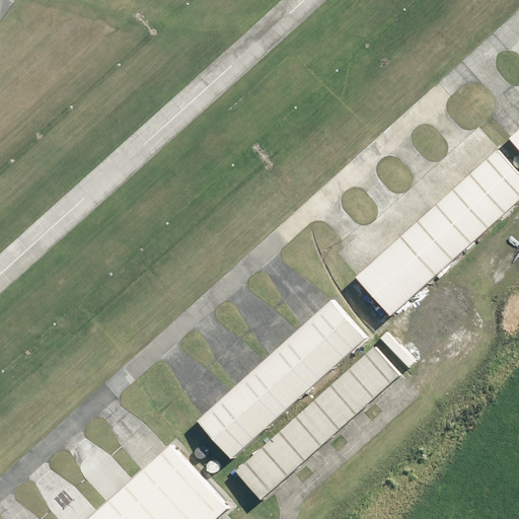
[(518,129),(511,137),(509,138),(518,149),(518,129)]
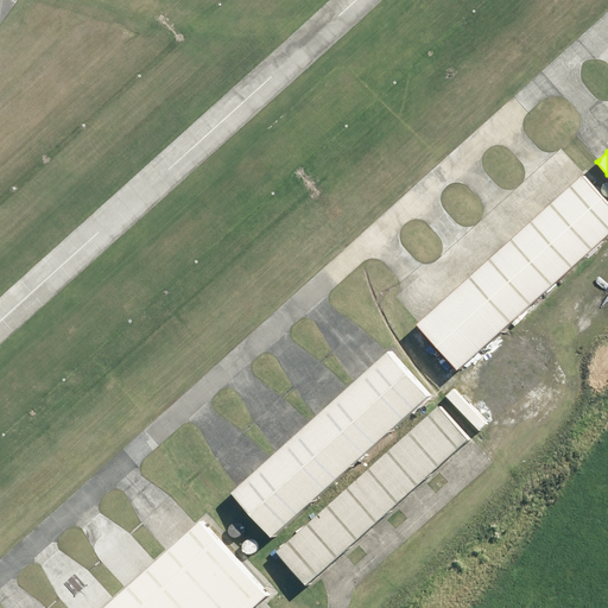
[(607,232),(607,203),(582,176),(419,323),(417,325),(456,369),(607,232)]
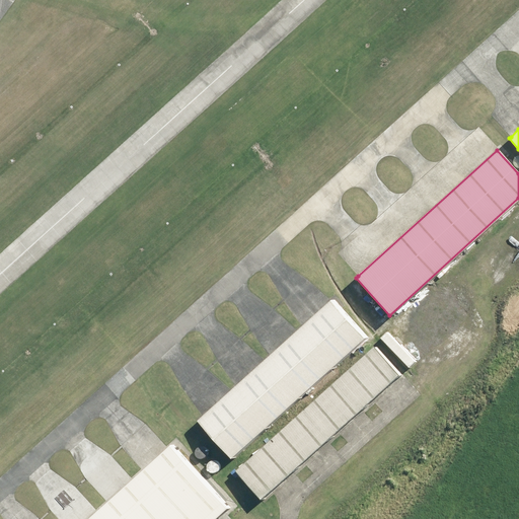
[(366,338),(330,299),(316,312),(302,325),(296,330),(284,342),(269,356),(265,360),(251,371),(235,386),(231,390),(217,402),(203,417),(198,421),(213,441),(231,459),(366,338)]
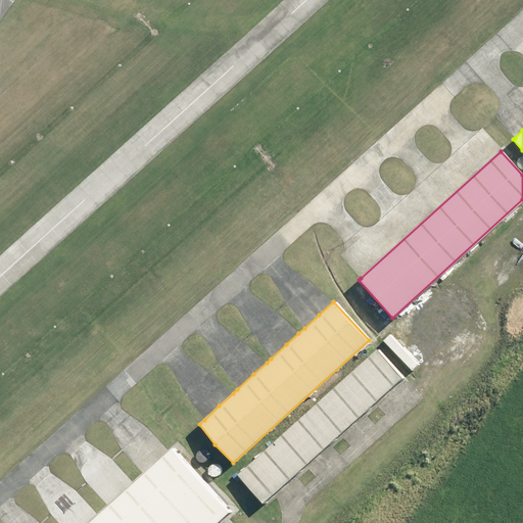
[(402,378),(377,349),(237,475),(263,503),(285,483),(317,455),(352,423),(388,390),(402,378)]
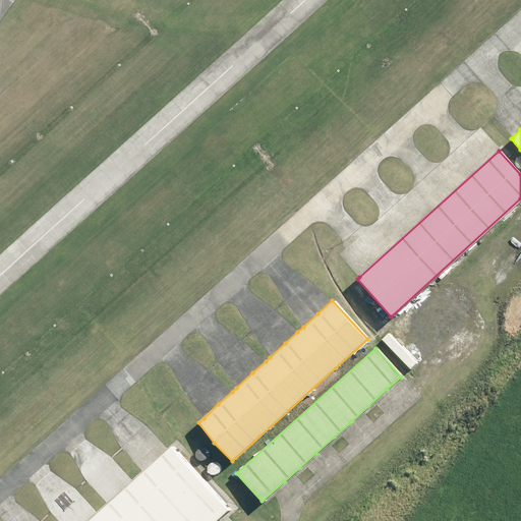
[(217,520),(229,511),(171,447),(157,460),(120,493),(88,520),(217,520)]
